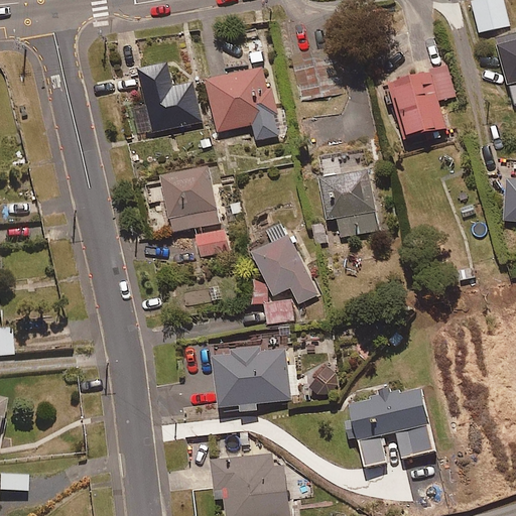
[(509,27),(503,0),(472,0),(479,33),(509,27)]
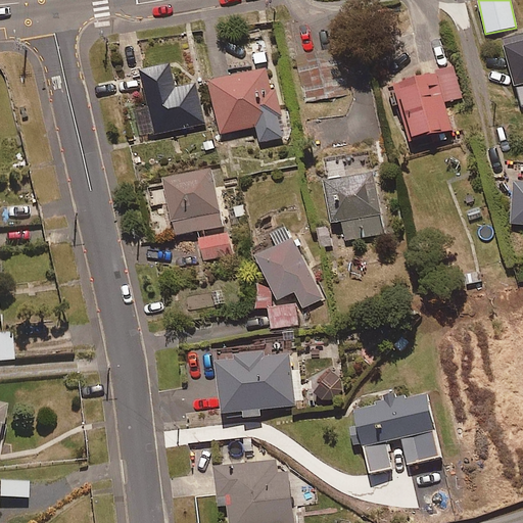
[(522,33),(501,40),(521,109),(522,108),(522,33)]
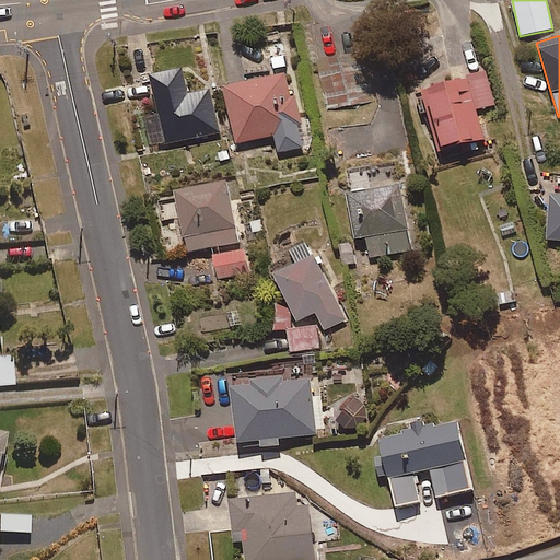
[(372,96),(362,50),(316,60),(326,107),(372,96)]
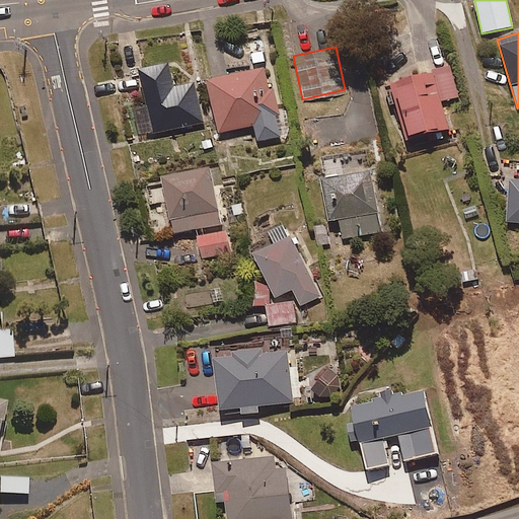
[(175,87),(168,61),(137,69),(154,135),(206,122),(196,82),(175,87)]
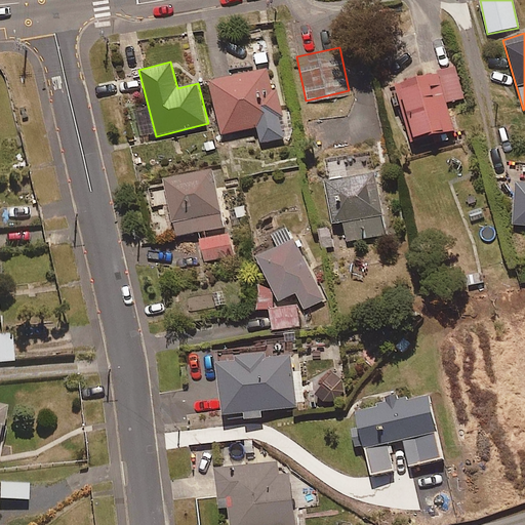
[(271,89),(266,68),(206,81),(217,133),(255,125),(259,145),(282,139),(277,118),(282,117),(276,88),(271,89)]
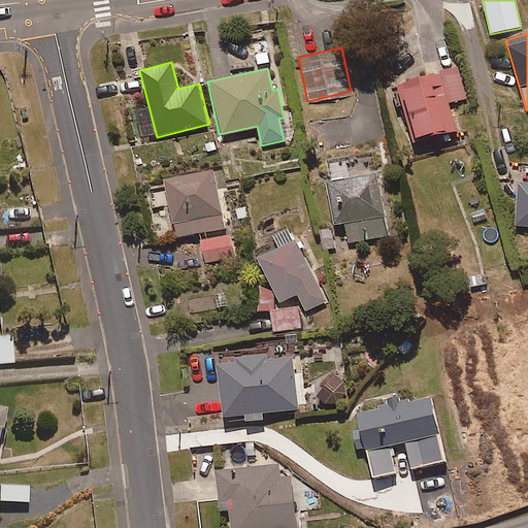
[(456,128),(439,70),(394,84),(411,141),(456,128)]
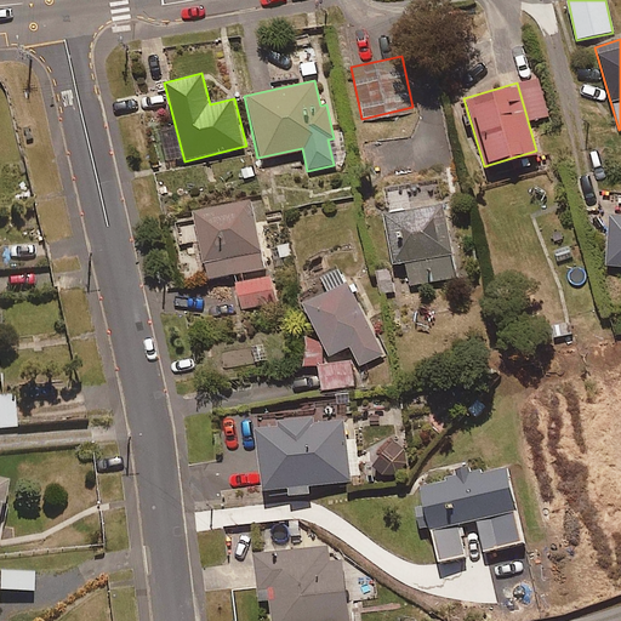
[(188,243),(199,240),(208,279),(266,267),(251,198),(193,210),(197,224),(184,227),(188,243)]
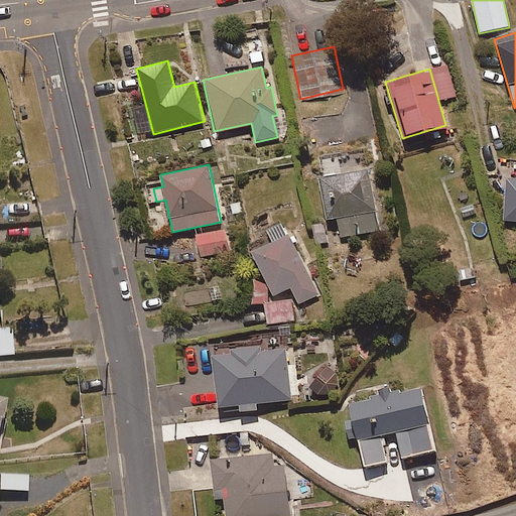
[(378,231),(367,166),(321,174),(315,175),(323,217),(335,215),(339,237),(378,231)]
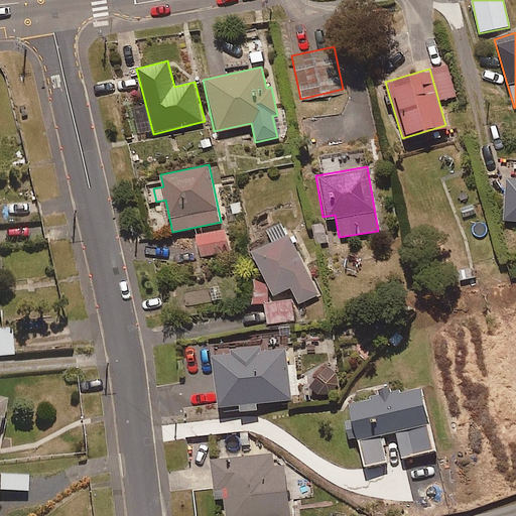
[(503,222),(515,221),(515,182),(504,182),(503,222)]
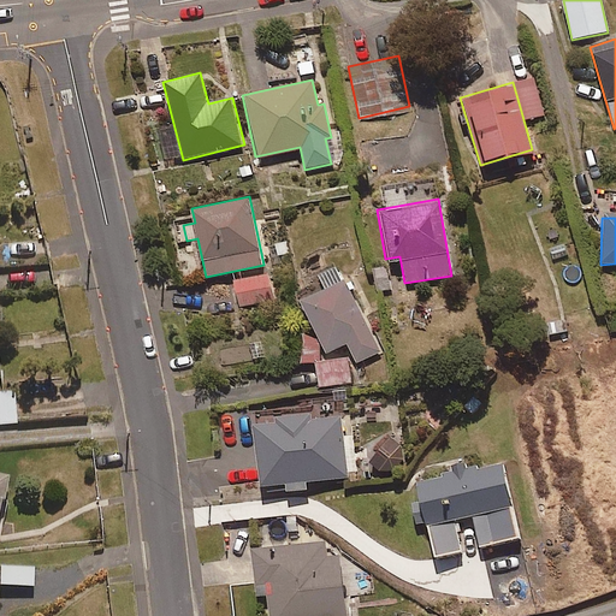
[(395,290),(389,262),(372,266),(378,294),(395,290)]
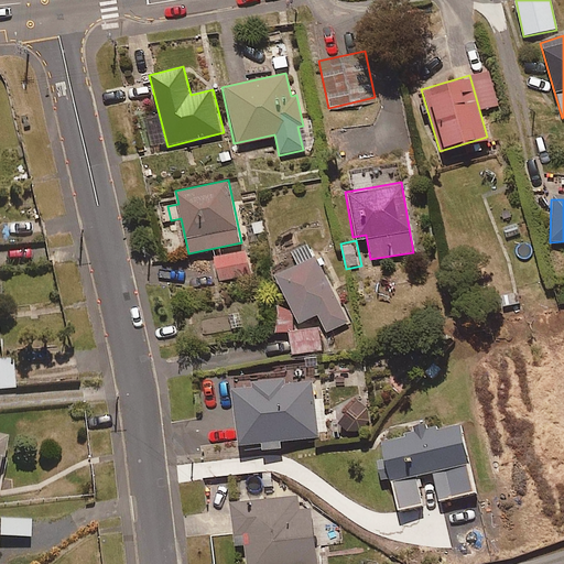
[(290,251),(297,264),(273,277),(297,323),(316,314),(325,333),(347,321),(306,242),(290,251)]
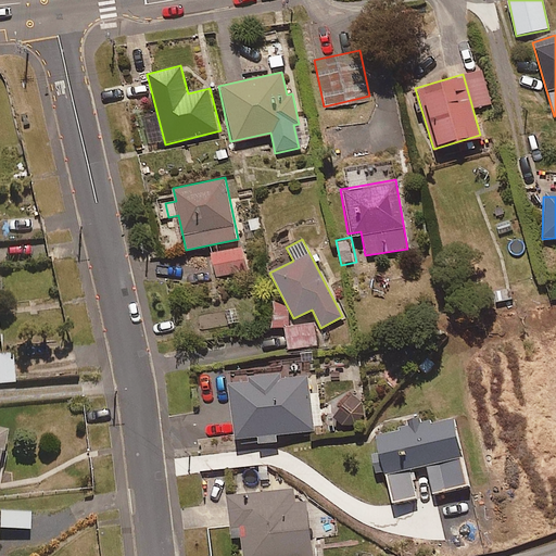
[(245,273),(243,249),(211,252),(213,275),(245,273)]
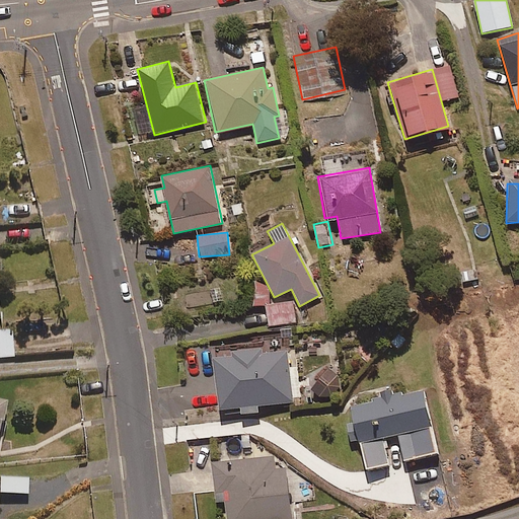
[(294,321),(293,301),(268,302),(268,287),(254,288),(254,303),(267,302),(268,323),(294,321)]
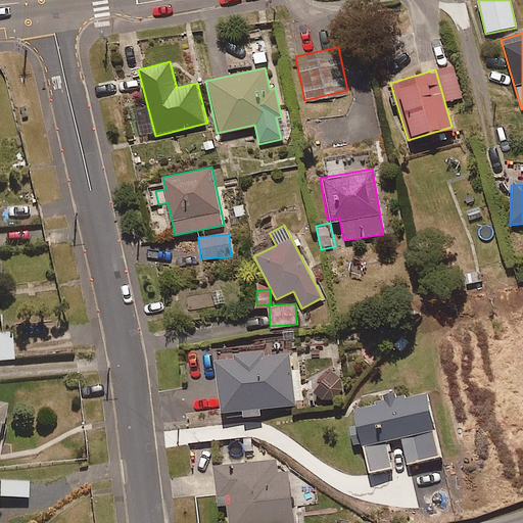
[(0,362),(16,361),(14,331),(0,332),(0,362)]
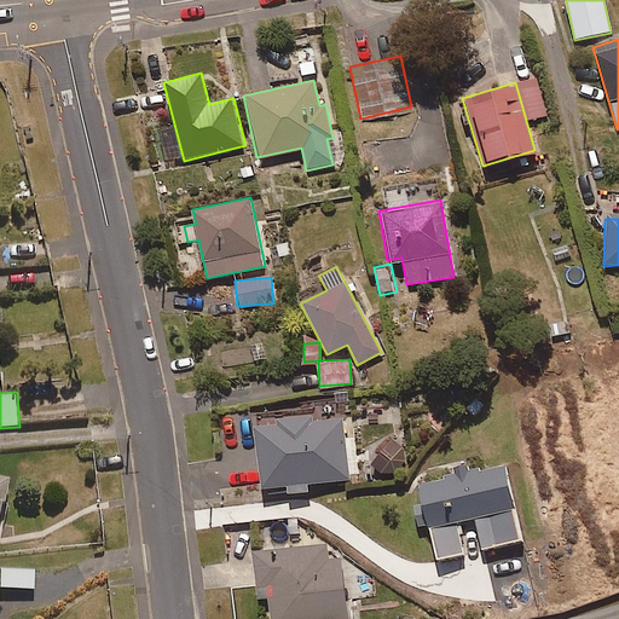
[(276,417),(277,426),(254,428),(260,485),(284,482),(285,496),(307,493),(306,484),(350,479),(350,476),(359,475),(356,438),(345,439),(342,417),(318,421),(317,412),(276,417)]
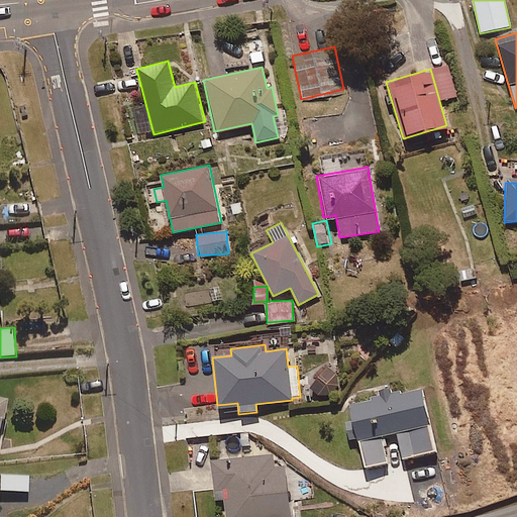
[(343,381),(328,365),(308,384),(323,400),(343,381)]
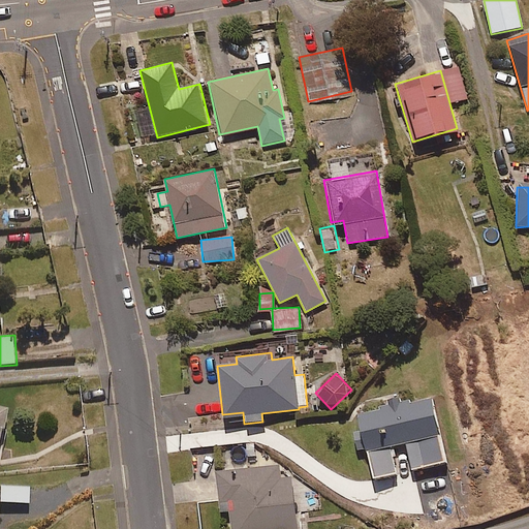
[(432,397),(355,412),(361,433),(352,435),(355,452),(364,449),(367,448),(373,478),(397,473),(391,446),(406,443),(411,470),(445,463),(432,397)]
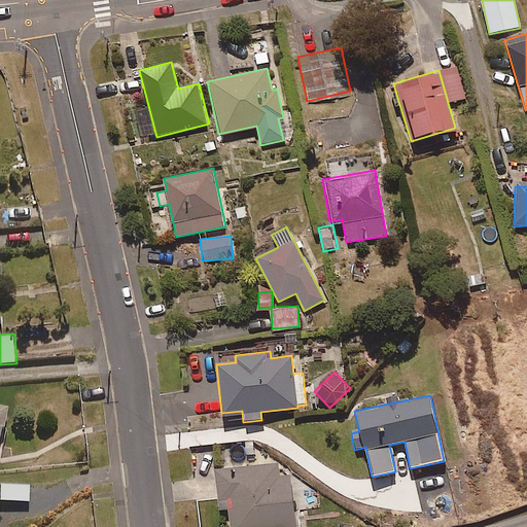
[(294,526),(290,475),(279,476),(278,463),(216,468),(219,510),(229,510),(230,526),(294,526)]
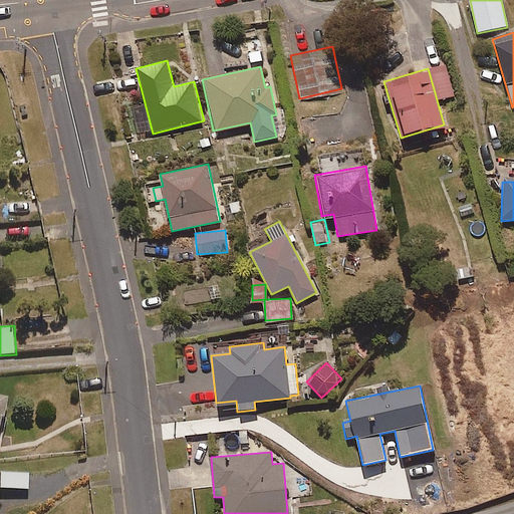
[(29,488),(29,474),(2,474),(2,488),(29,488)]
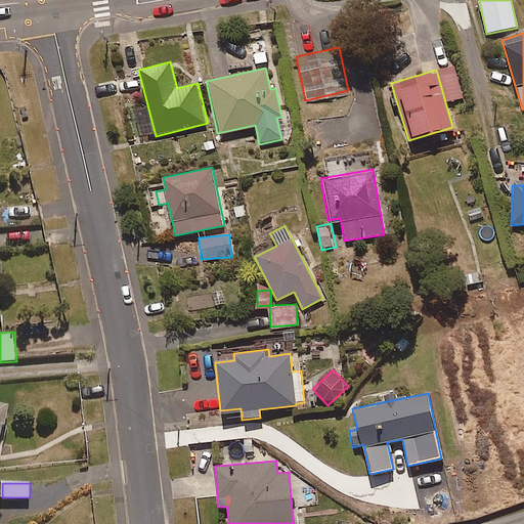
All buildings are outlined.
